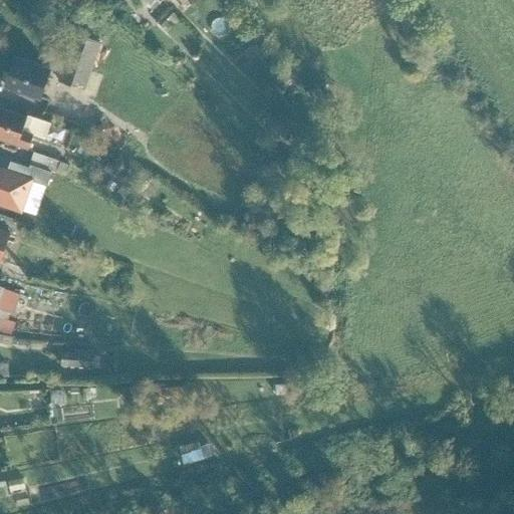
[(77,24),(57,83),(84,92),(103,32),(77,24)]
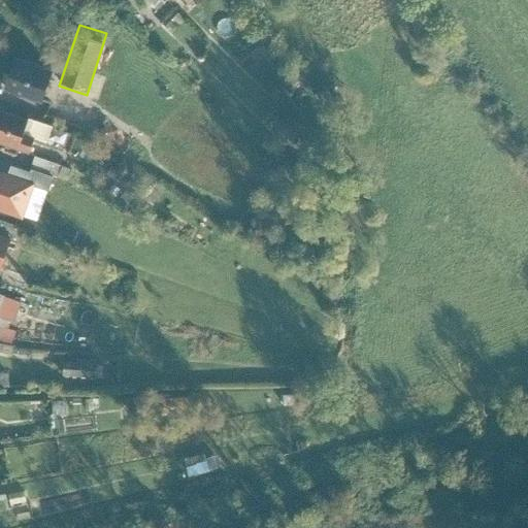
[(14,65),(5,96),(41,106),(50,75),(14,65)]
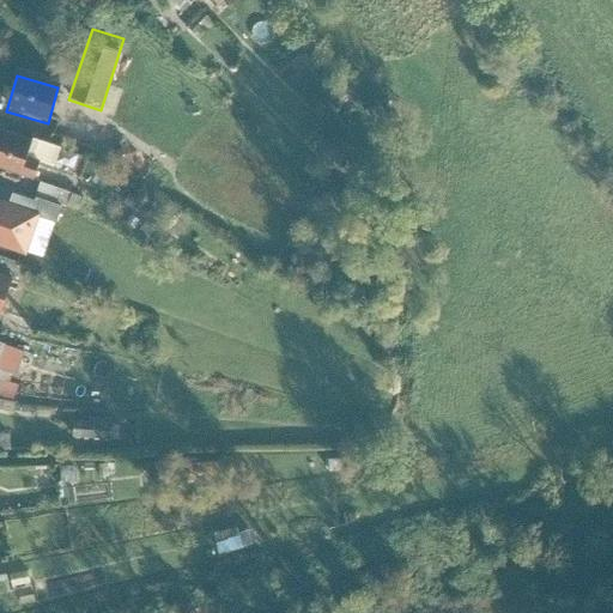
[(0,128),(0,169),(36,180),(41,164),(28,161),(35,138),(0,128)]
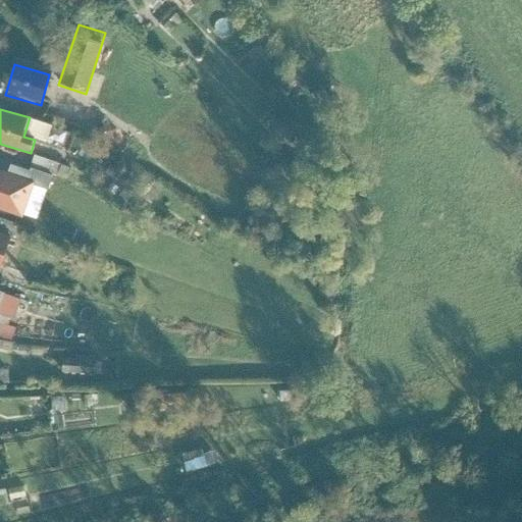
[(118,132),(103,121),(93,137),(108,147),(118,132)]
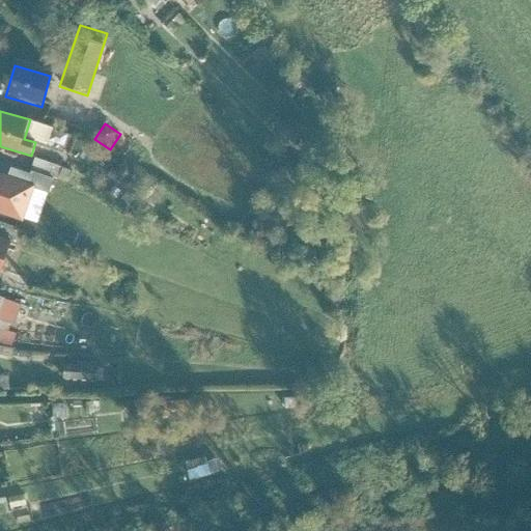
[(36,158),(32,172),(61,180),(65,165),(36,158)]
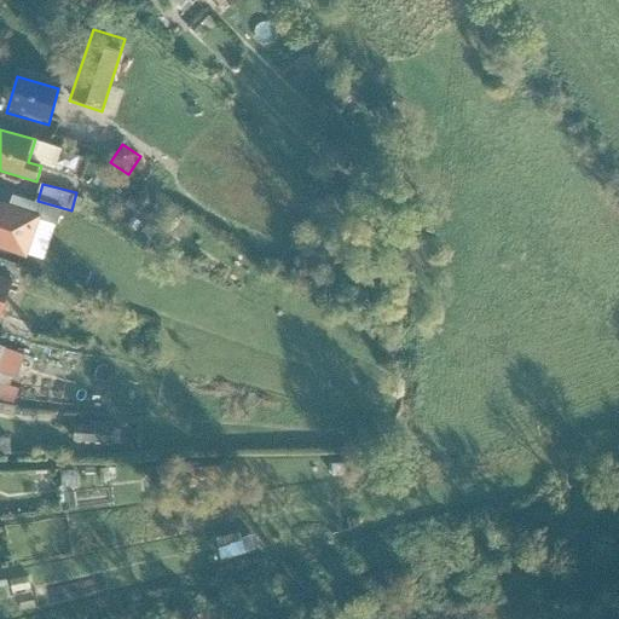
[(0,204),(0,252),(10,256),(18,232),(4,227),(10,208),(0,204)]
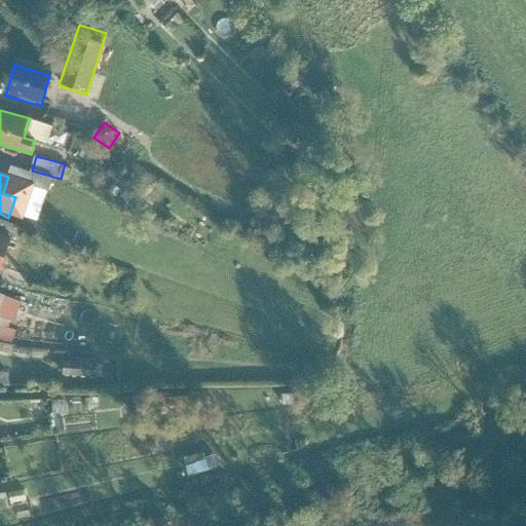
[(0,235),(0,272),(11,239),(0,235)]
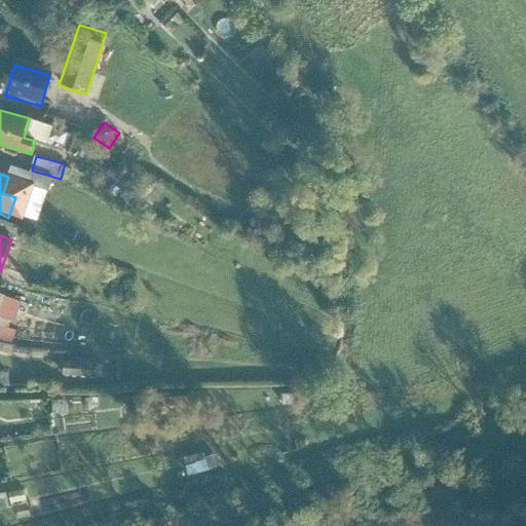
[(5,269),(1,283),(23,290),(28,276),(5,269)]
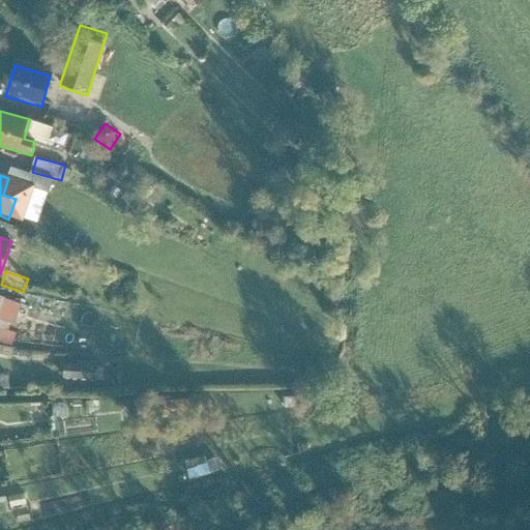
[(0,291),(0,342),(12,346),(26,299),(0,291)]
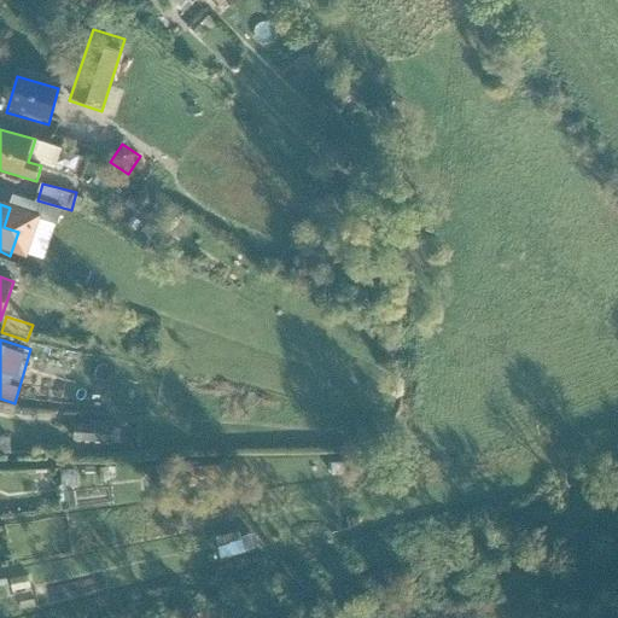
[(48,343),(41,366),(52,369),(46,388),(65,394),(80,353),(48,343)]
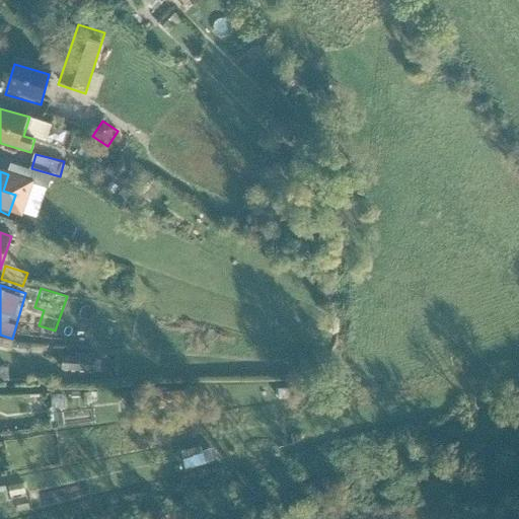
[(96,359),(62,358),(61,373),(95,375),(96,359)]
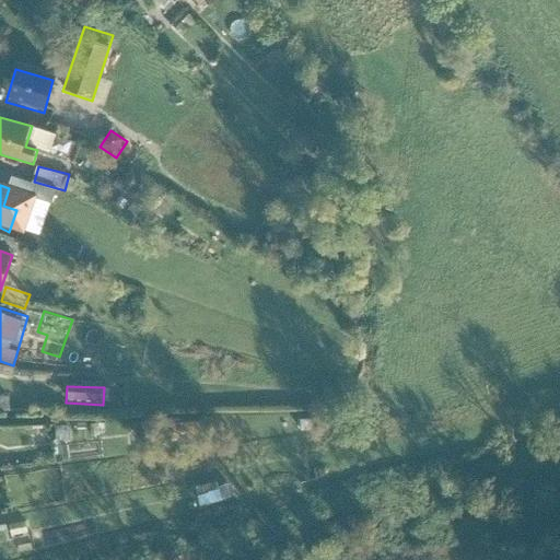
[(25,522),(8,524),(10,536),(27,534),(25,522)]
